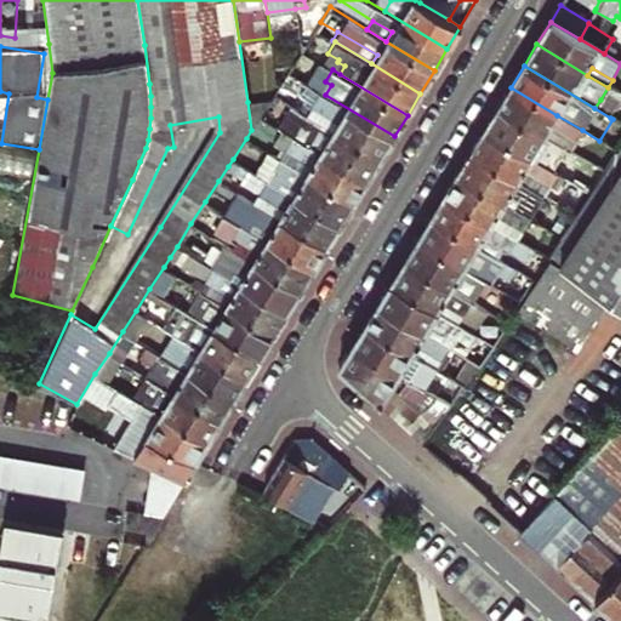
[(381,158),(394,136),(325,95),(319,91),(305,81),(298,92),(306,96),(303,101),(311,104),(306,113),(381,158)]
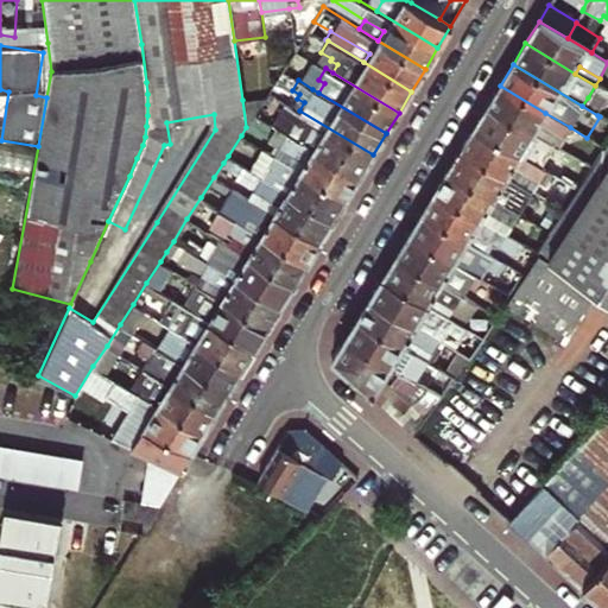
[(324,83),(318,80),(312,89),(318,93),(324,83)]
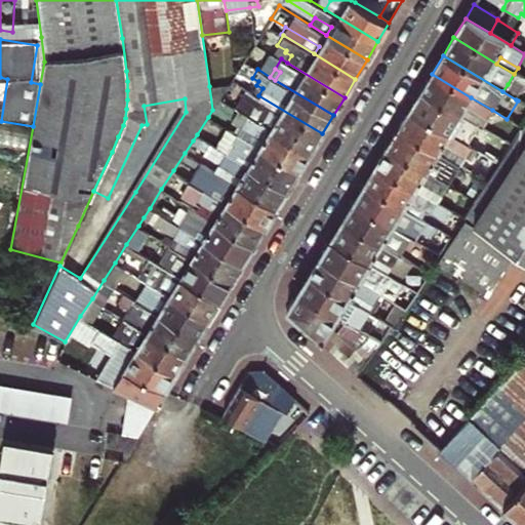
[(420,92),(475,125),(479,118),(500,130),(507,119),(492,110),(471,97),(432,74),(420,92)]
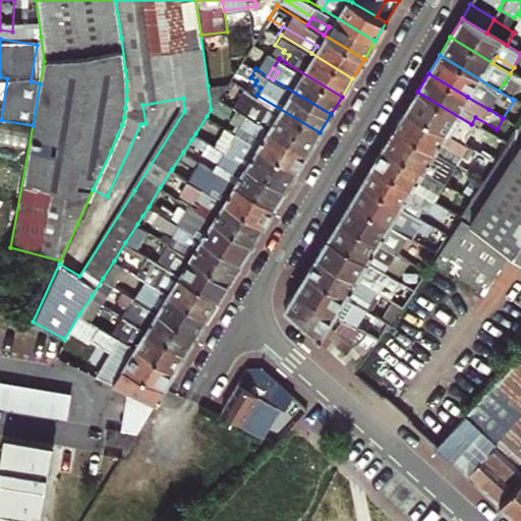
[(520,79),(510,73),(504,83),(520,94),(520,79)]
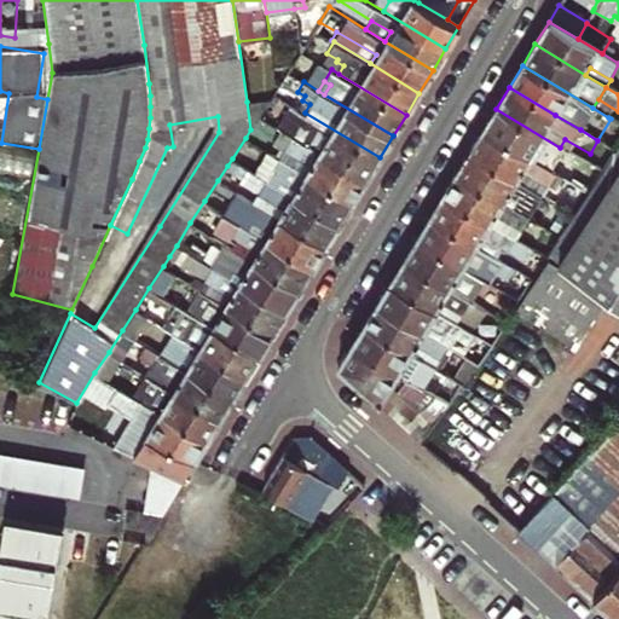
[(259,116),(270,98),(247,102),(250,129),(259,116)]
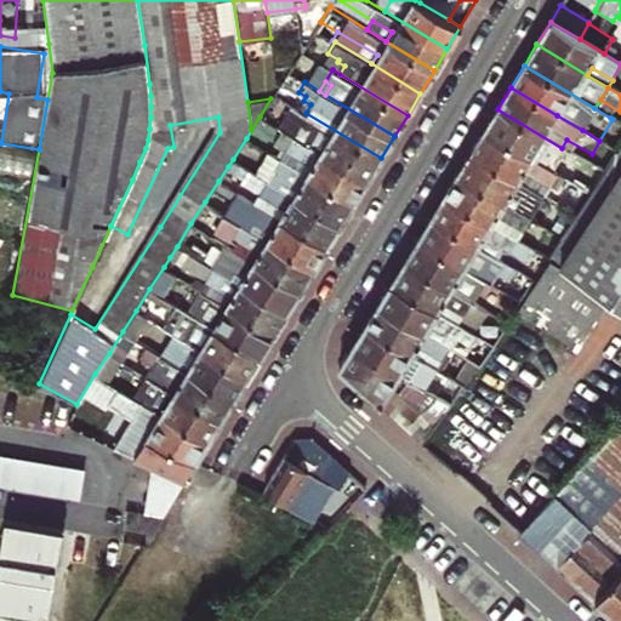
[(284,118),(298,126),(306,113),(291,104),(284,118)]
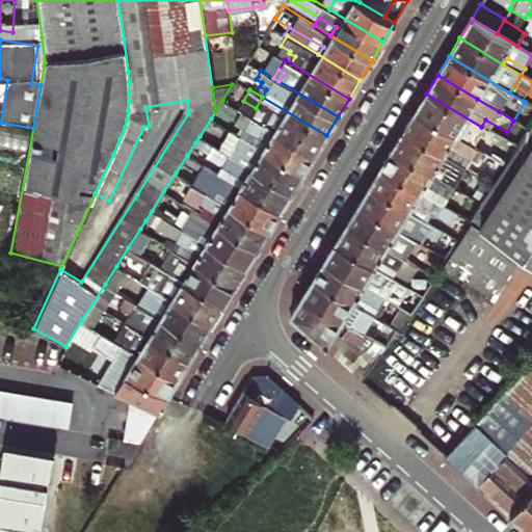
[(462,133),(483,145),(490,133),(481,127),(426,94),(415,112),(458,139),(462,133)]
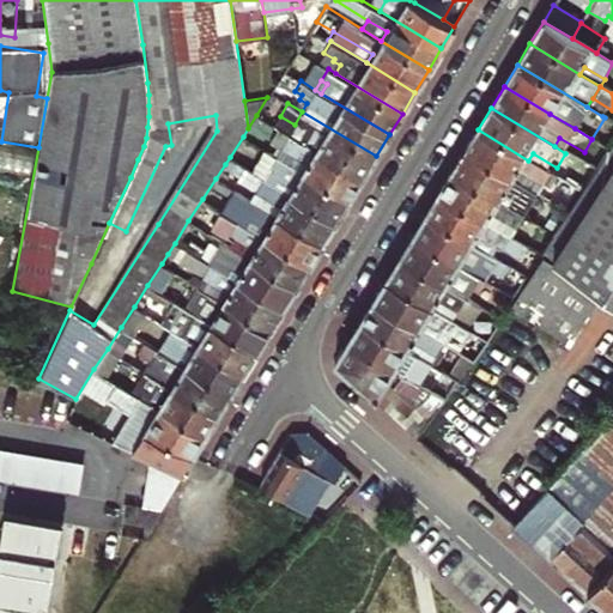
[(376,156),(302,111),(295,125),(320,140),(314,150),(363,178),(376,156)]
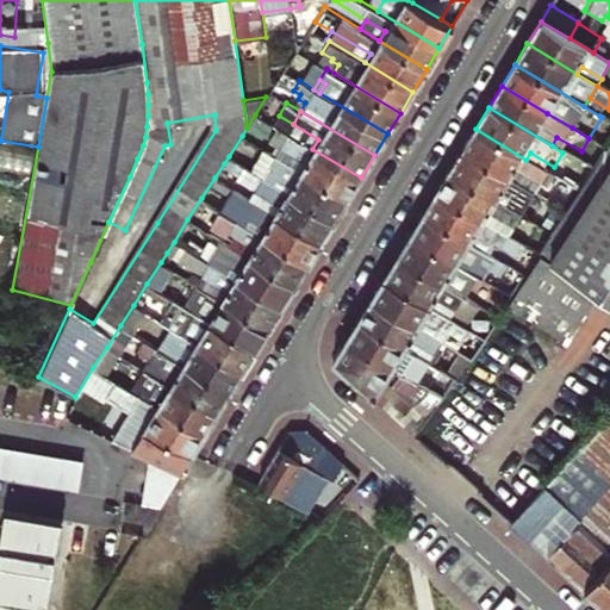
[(318,139),(293,124),(287,134),(312,149),(318,139)]
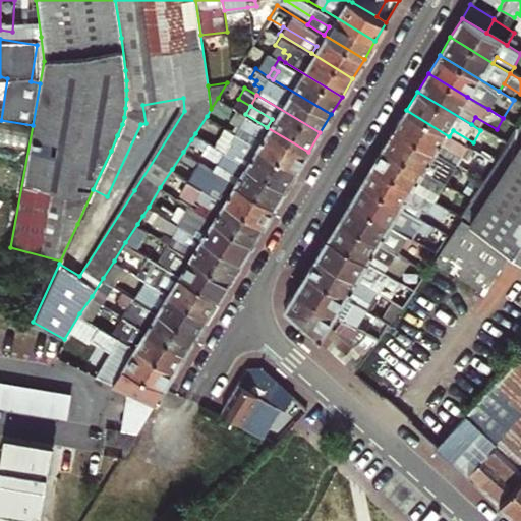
[(297,170),(308,152),(267,127),(245,114),(235,108),(229,119),(238,125),(261,138),(256,146),(297,170)]
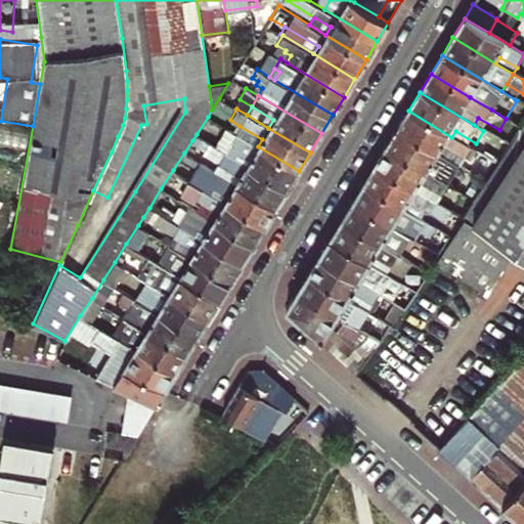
[(451,137),(408,111),(397,129),(459,167),(465,158),(478,165),(483,157),(472,150),(451,137)]
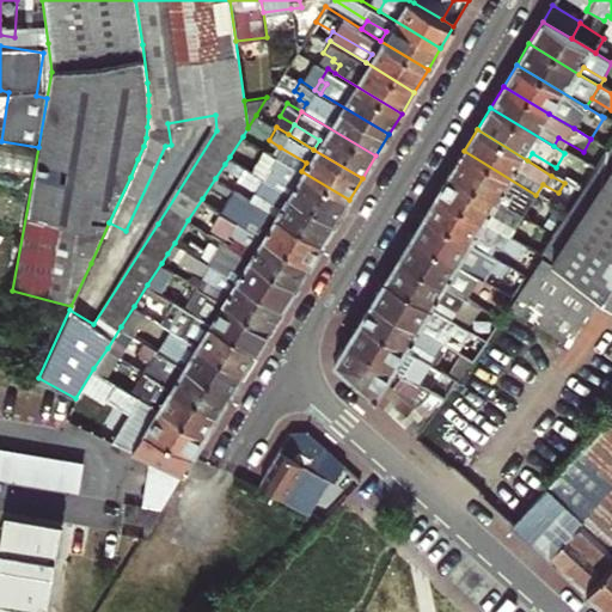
[(611,144),(609,150),(595,171),(581,194),(575,203),(568,214),(555,236),(540,257),(526,279),(519,289),(513,299),(508,305),(570,344),(601,295),(611,301),(611,144)]
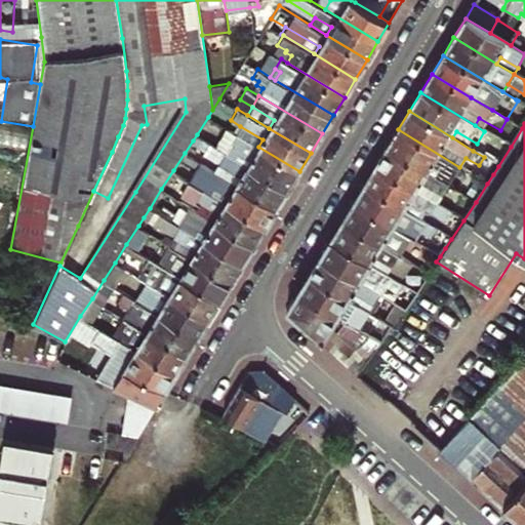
[(263,139),(240,126),(236,133),(239,135),(258,147),(263,139)]
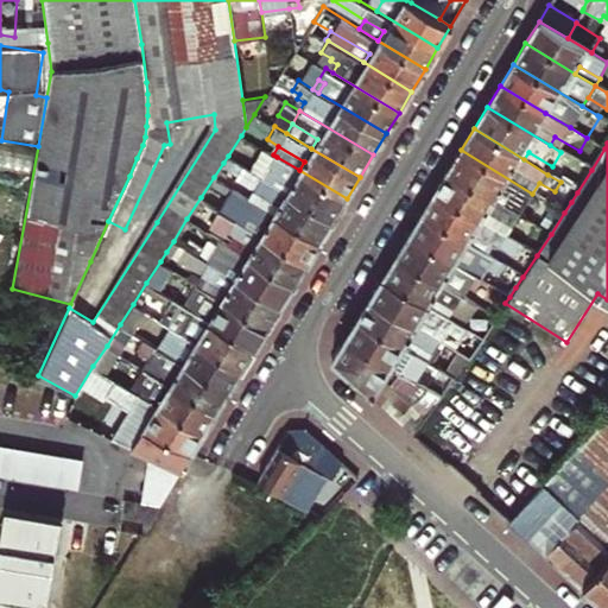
[(525,206),(532,194),(461,150),(448,171),(493,198),(498,190),(525,206)]
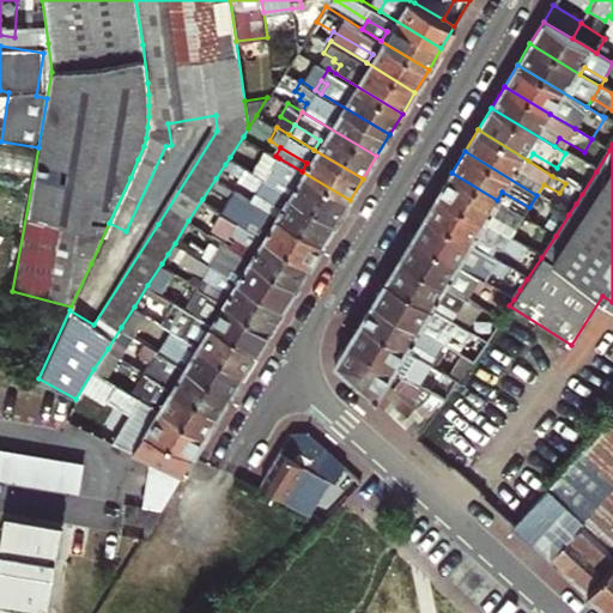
[(552,176),(565,183),(582,194),(596,171),(565,153),(557,168),(552,176)]
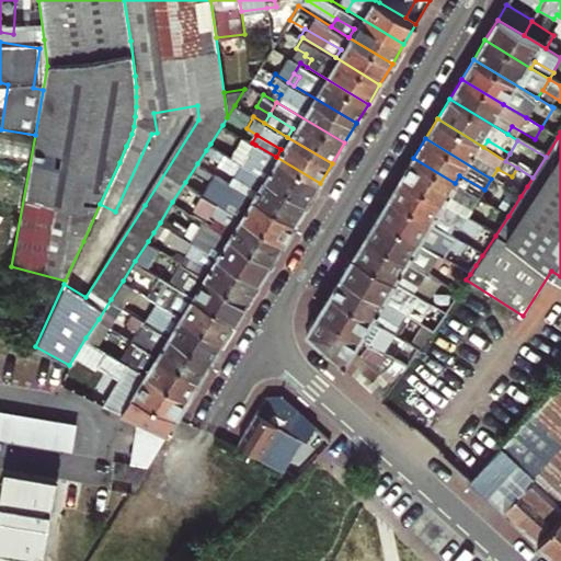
[(296,222),(308,202),(243,163),(210,144),(206,150),(222,160),(219,165),(233,173),(258,187),(252,196),(296,222)]
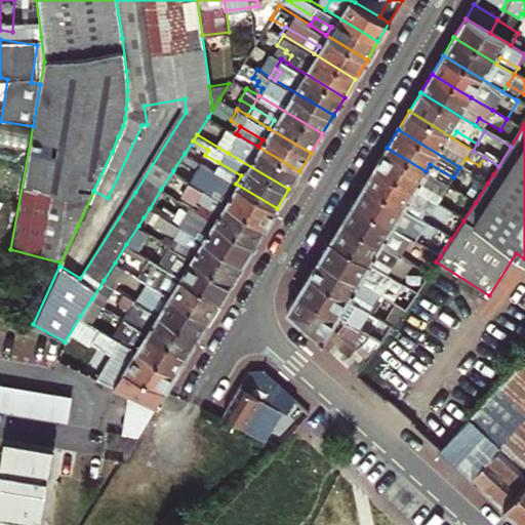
[(228,153),(288,189),(299,171),(258,147),(239,135),(228,153)]
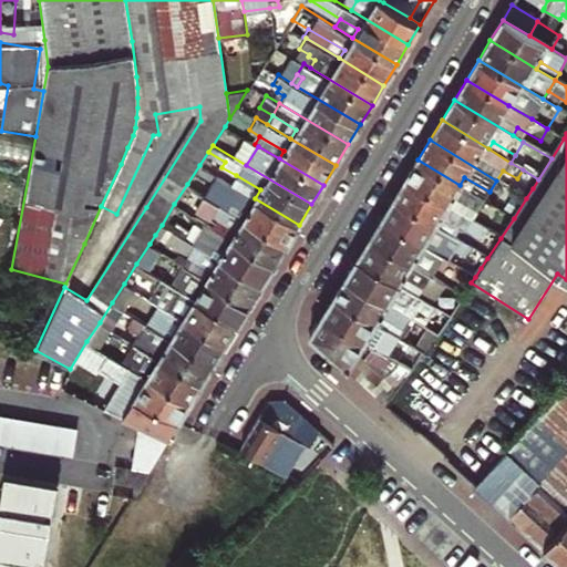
[(485,200),(460,185),(418,160),(405,179),(465,216),(470,208),(477,213),(485,200)]
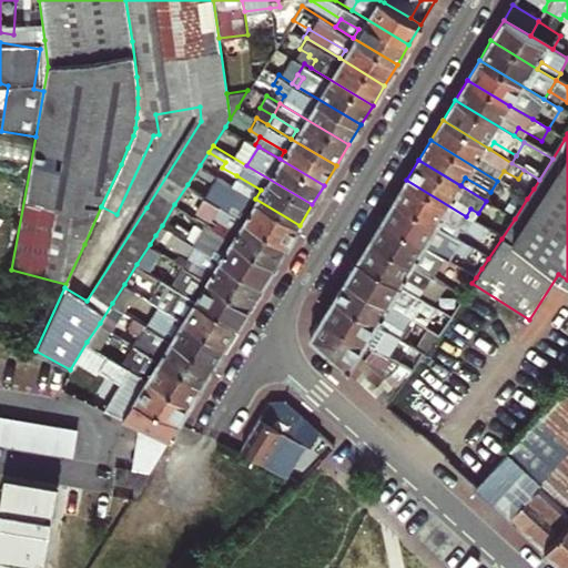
[(539,180),(524,170),(518,179),(534,189),(539,180)]
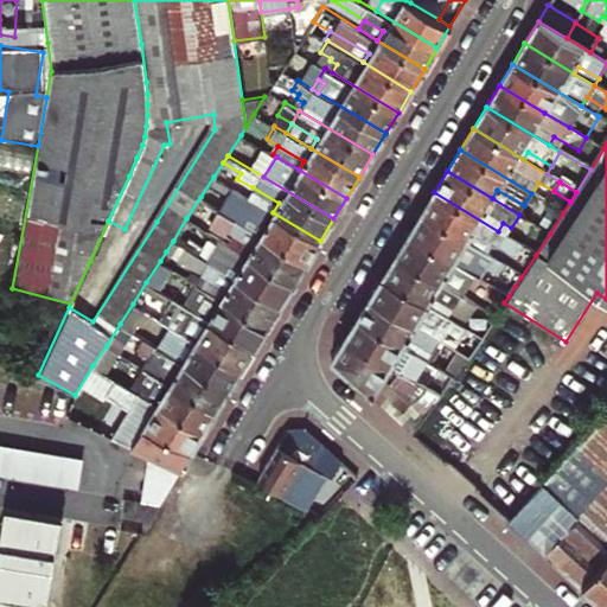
[(225,199),(242,209),(249,213),(256,203),(247,197),(232,187),(225,199)]
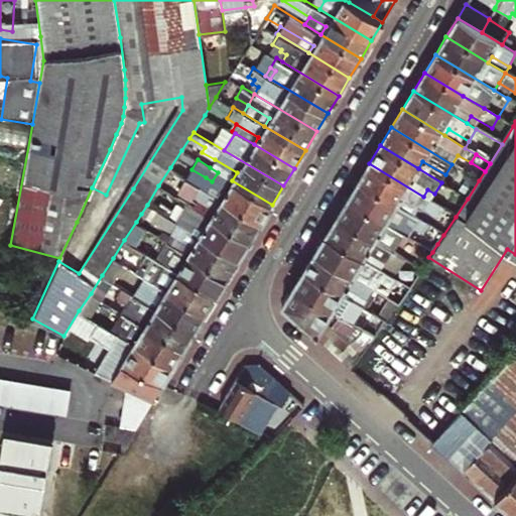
[(237,172),(215,159),(210,167),(218,172),(232,180),(237,172)]
